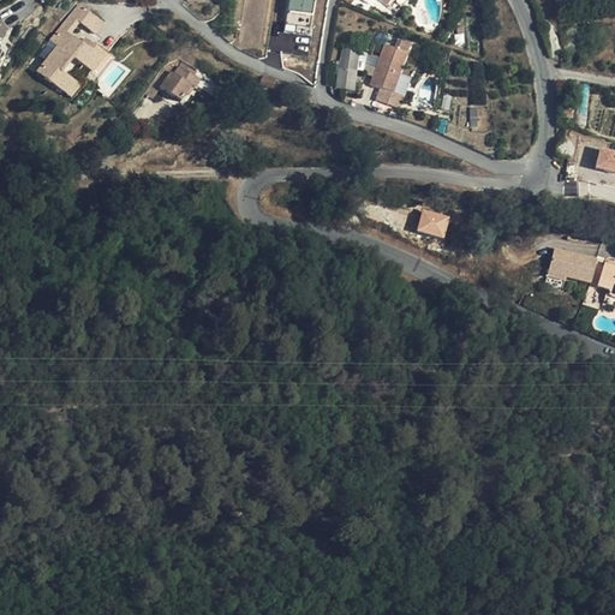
[(268,0),(244,0),(237,47),(260,52),(268,0)]
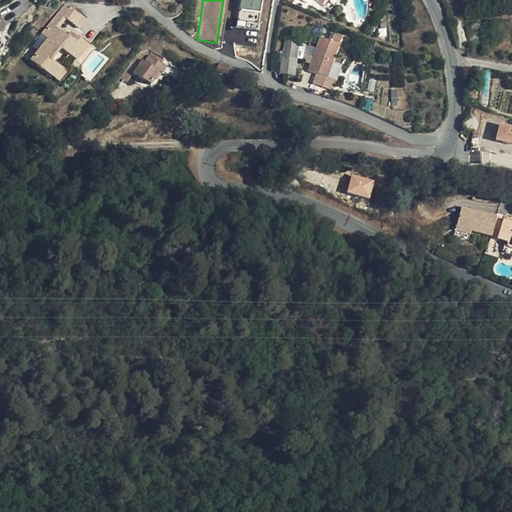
[(262,12),(262,0),(242,0),(242,11),(262,12)]
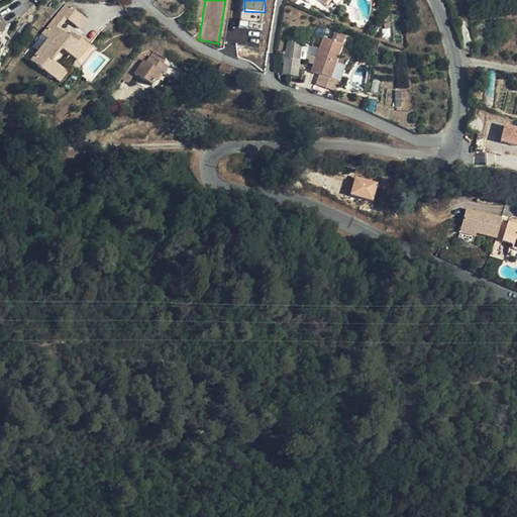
[(324,0),(323,2),(335,10),(341,0),(324,0)]
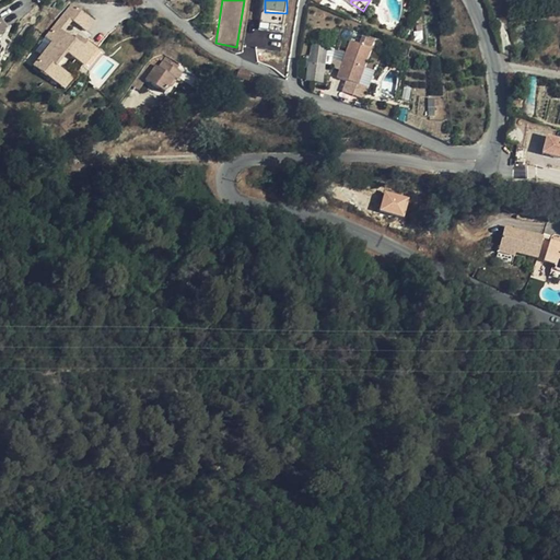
[(86,31),(94,21),(72,3),(46,36),(53,42),(34,66),(65,91),(73,79),(57,66),(67,54),(83,67),(97,49),(79,35),(76,39),(61,30),(70,18),(86,31)]
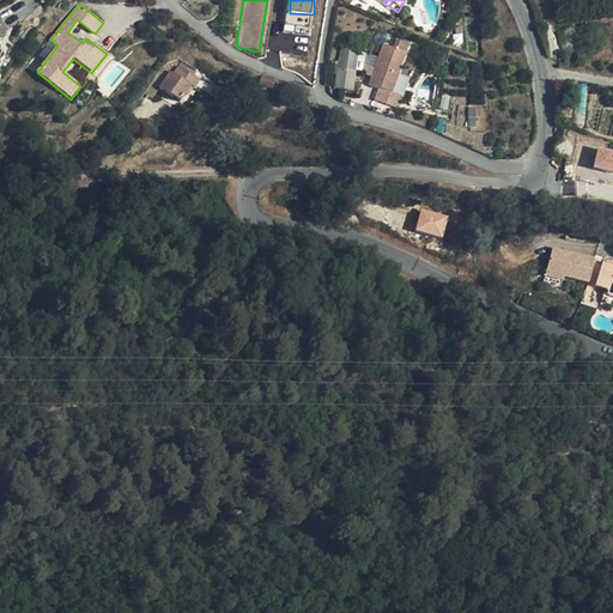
[(396,41),(393,49),(406,54),(410,46),(396,41)]
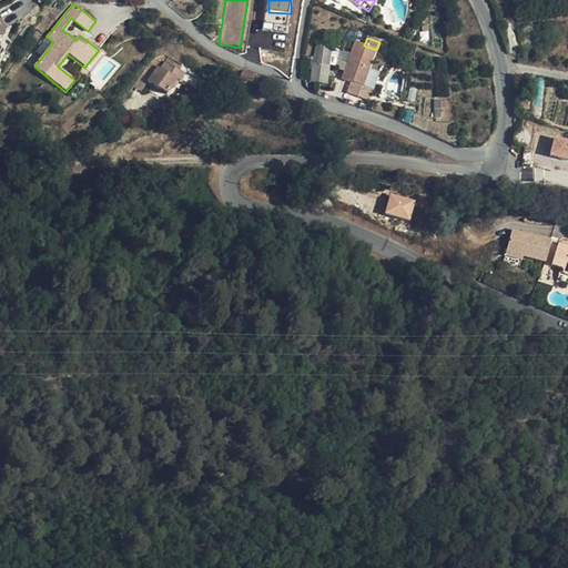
[(347,63),(345,71),(342,79),(351,82),(363,87),(363,85),(369,69),(376,50),(364,46),(355,42),(351,53),(347,63)]
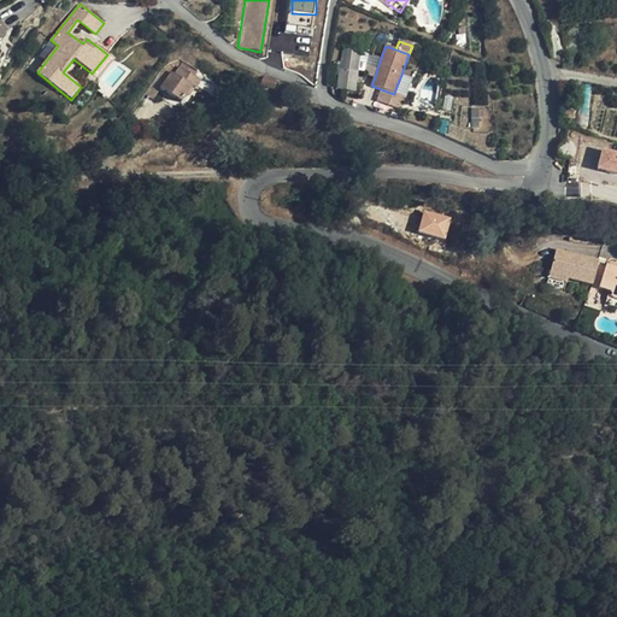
[(341,59),(358,62),(359,63),(360,50),(342,47),(341,59)]
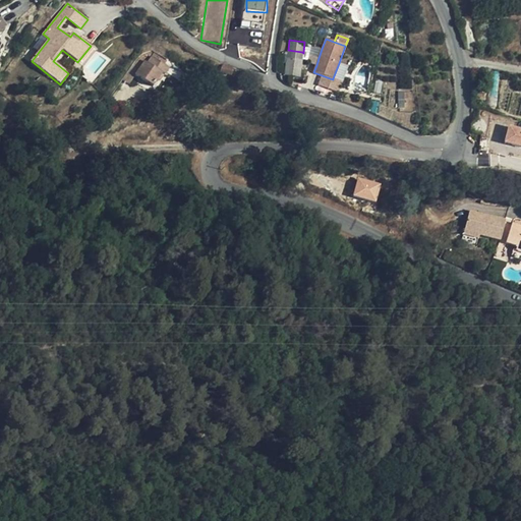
[(319,58),(322,49),(309,45),(307,54),(319,58)]
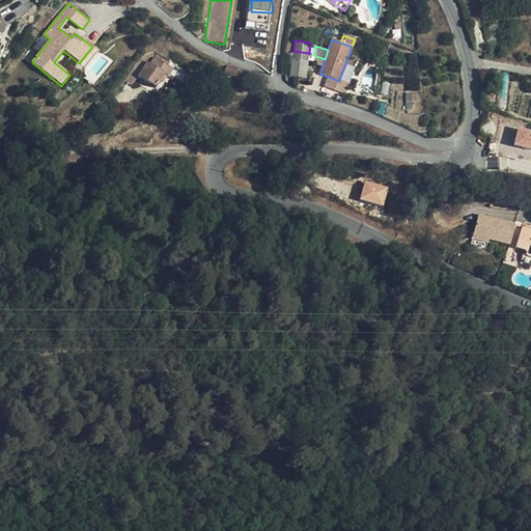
[(308,53),(294,51),(290,77),(305,79),(308,53)]
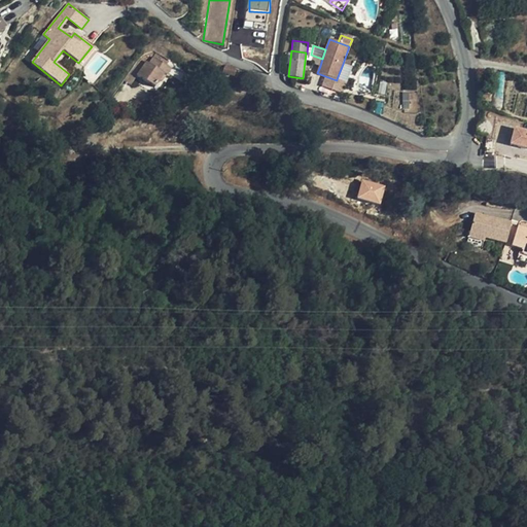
[(322,59),(311,55),(309,62),(320,66),(322,59)]
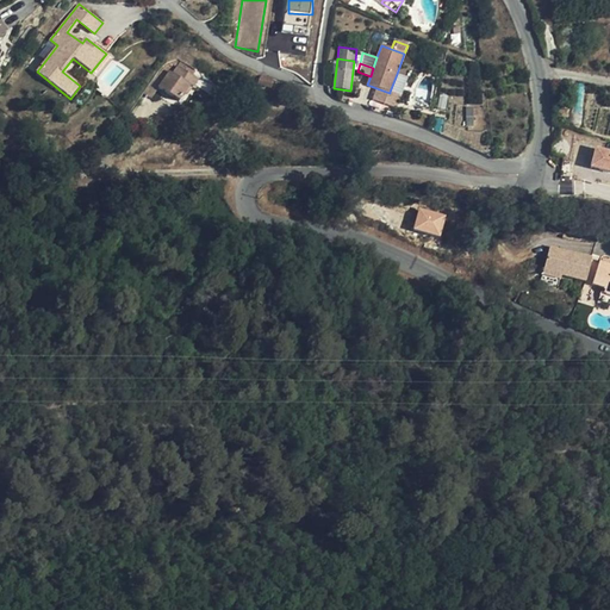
[(170,72),(159,87),(179,101),(191,85),(193,87),(199,79),(178,66),(173,73),(170,72)]
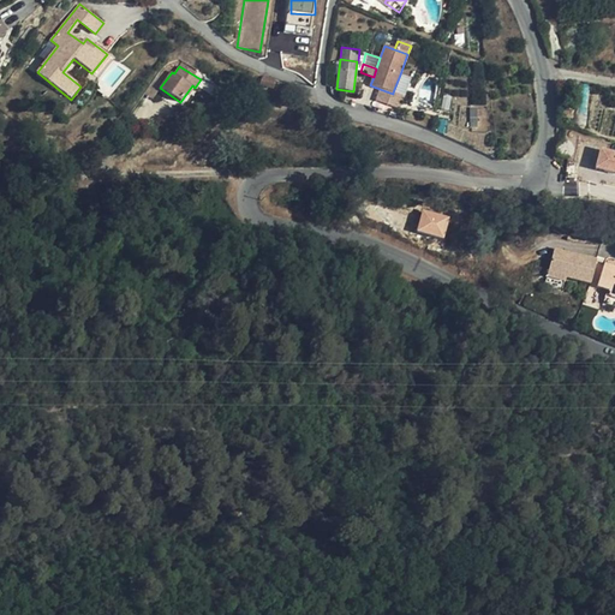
[(400,75),(393,93),(404,96),(405,97),(411,79),(400,75)]
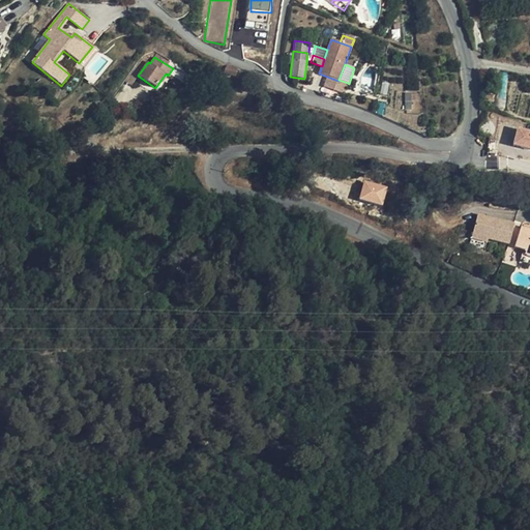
[(236,69),(227,66),(224,74),(234,78),(236,69)]
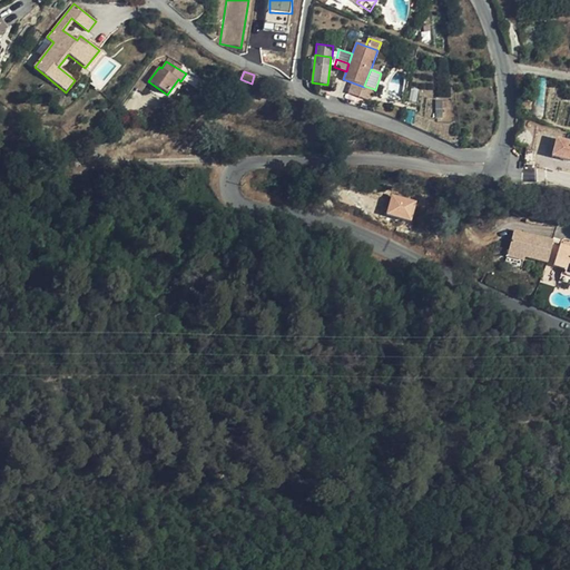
[(364,87),(352,82),(347,94),(360,98),(364,87)]
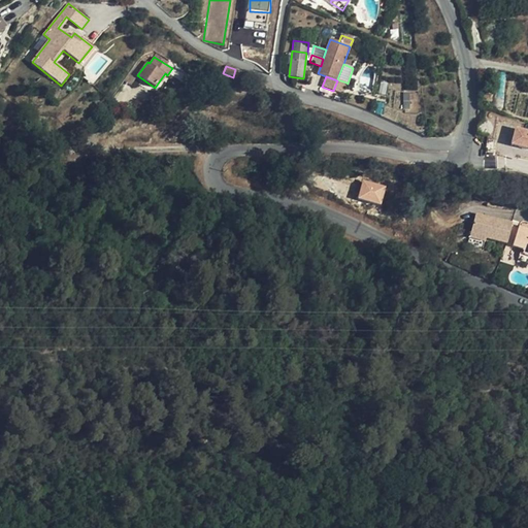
[(347,83),(337,79),(337,80),(333,91),(343,94),(347,83)]
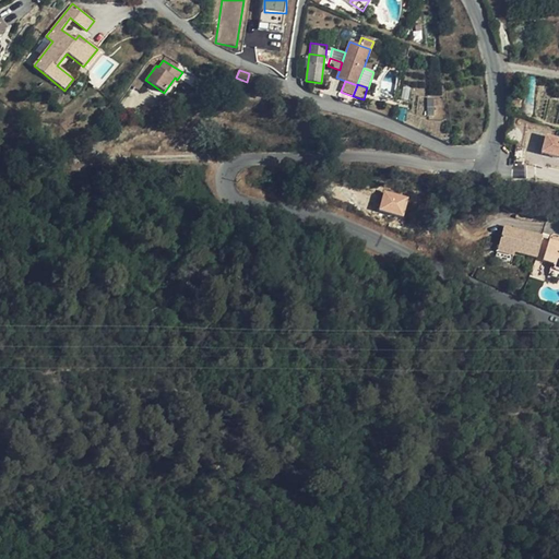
[(558,138),(545,135),(543,155),(558,156),(558,138)]
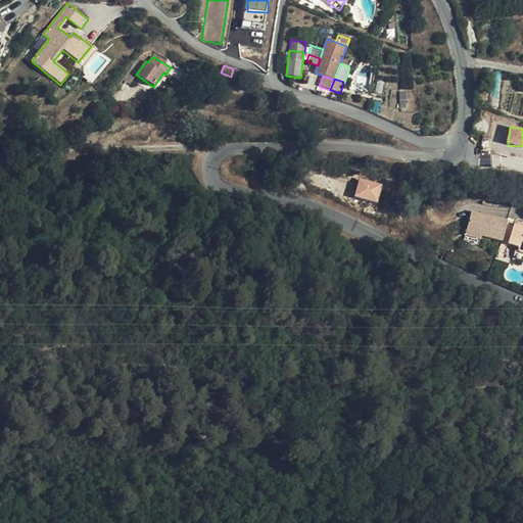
[(379,203),(384,184),(361,178),(354,197),(379,203)]
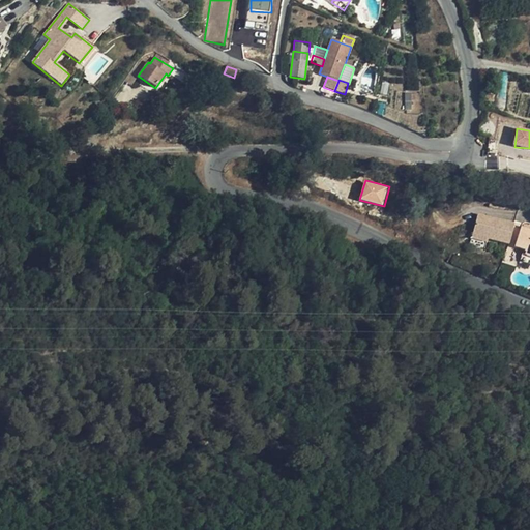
[(508,244),(514,223),(478,213),(472,235),(508,244)]
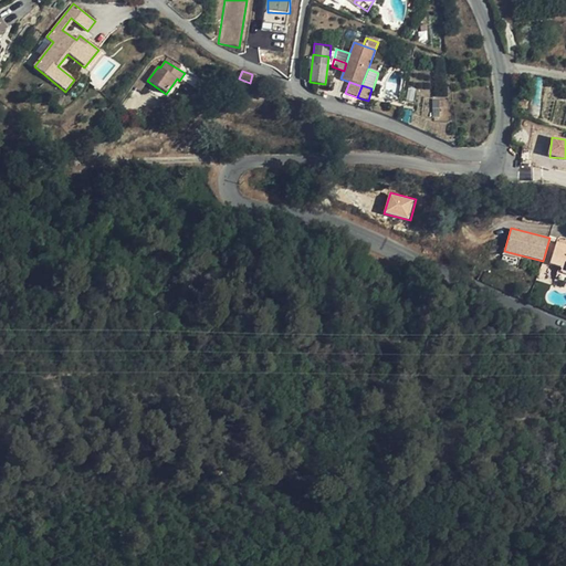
[(565,274),(565,244),(557,242),(549,264),(562,268),(559,272),(565,274)]
